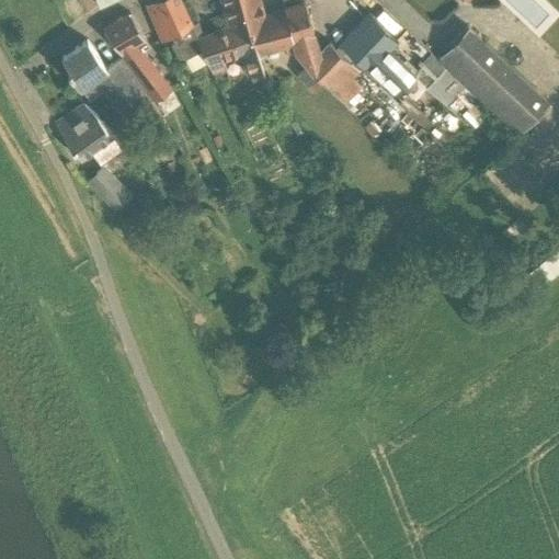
[(183,61),(203,50),(198,41),(193,25),(181,0),(156,0),(147,4),(164,43),(175,36),(179,42),(173,45),(183,61)]
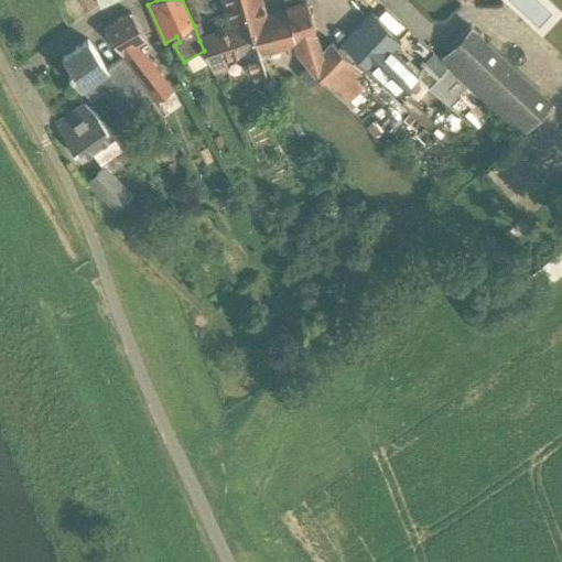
[(269,80),(261,56),(246,0),(225,0),(233,26),(200,41),(204,51),(215,75),(228,72),(226,63),(244,57),(250,77),(252,76),(256,85),(269,80)]
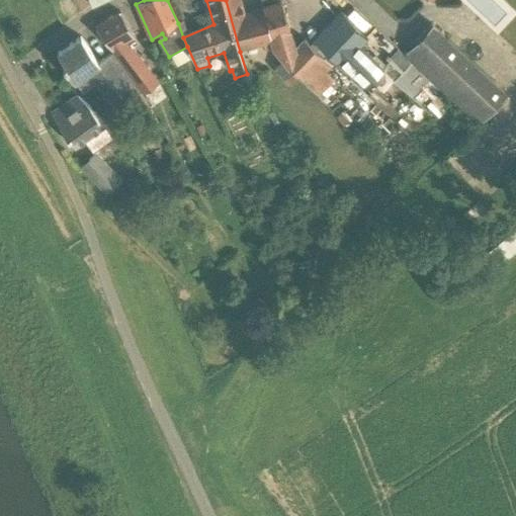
[(240,0),(226,0),(240,52),(271,44),(270,40),(272,37),(264,10),(245,15),(240,0)]
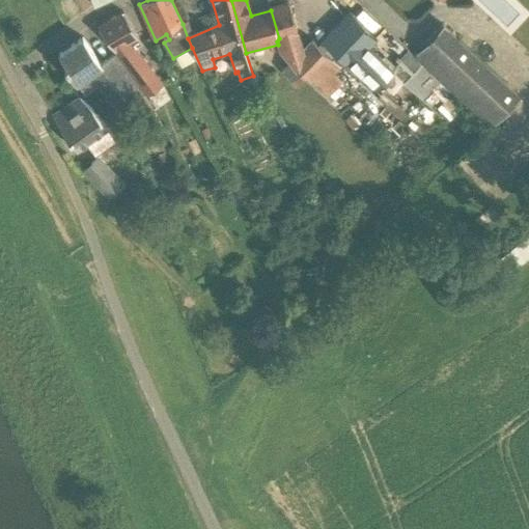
[(270,5),(271,10),(279,38),(277,42),(278,45),(280,53),(290,64),(297,71),(299,71),(308,80),(327,100),(344,84),(334,74),(339,67),(331,59),(326,54),(315,42),(304,53),(289,0),(270,5)]
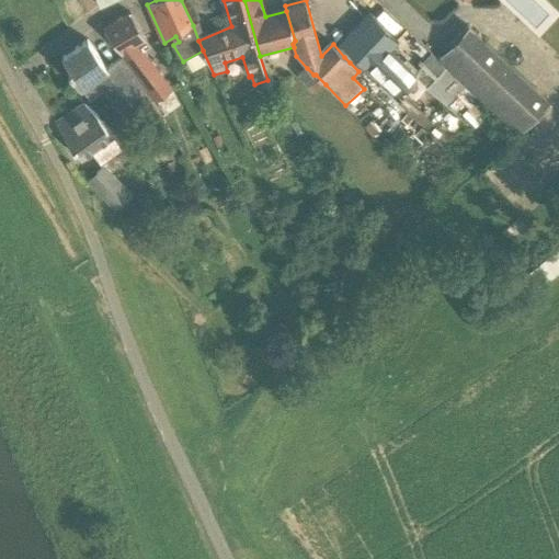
[(132,14),(104,30),(124,56),(122,57),(145,89),(147,88),(157,103),(172,92),(167,84),(168,83),(162,76),(145,52),(151,48),(132,14)]
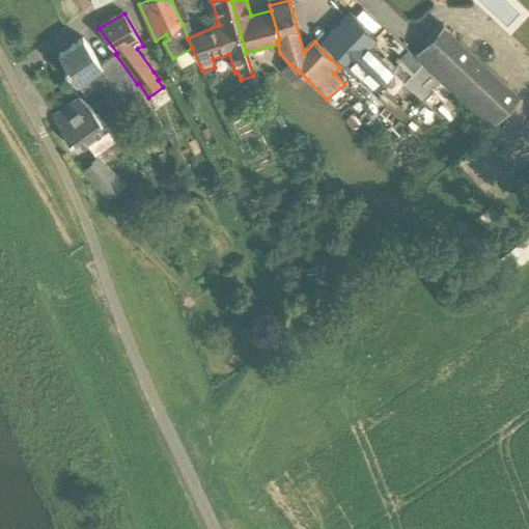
[(422,65),(414,57),(409,52),(400,59),(402,61),(393,71),(382,59),(371,47),(377,42),(364,29),(365,27),(351,14),(325,40),(326,42),(323,46),(329,51),(326,54),(331,59),(338,53),(352,64),(351,66),(363,78),(365,77),(381,91),(395,75),(405,84),(424,103),(434,92),(454,112),(463,104),(422,65)]
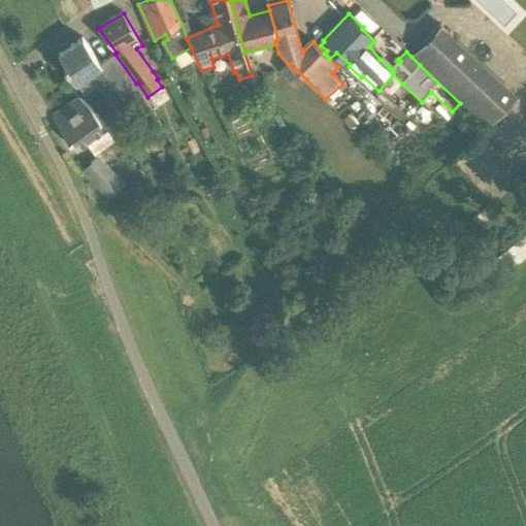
[(442,25),(431,36),(412,57),(420,65),(460,103),(466,108),(489,129),(507,108),(519,98),(442,25)]
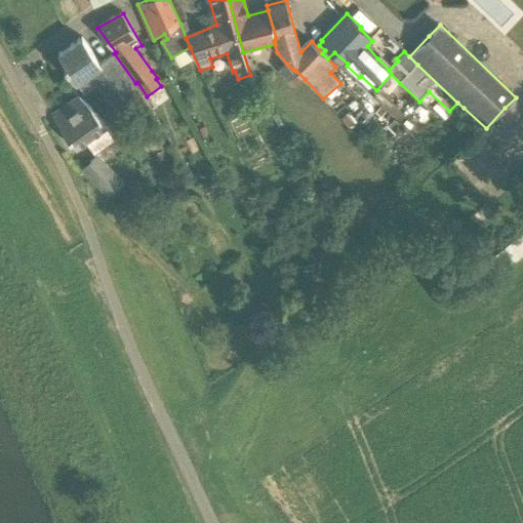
[(102,66),(84,39),(54,59),(74,91),(79,87),(81,91),(89,92),(97,86),(110,105),(136,86),(116,56),(102,66)]
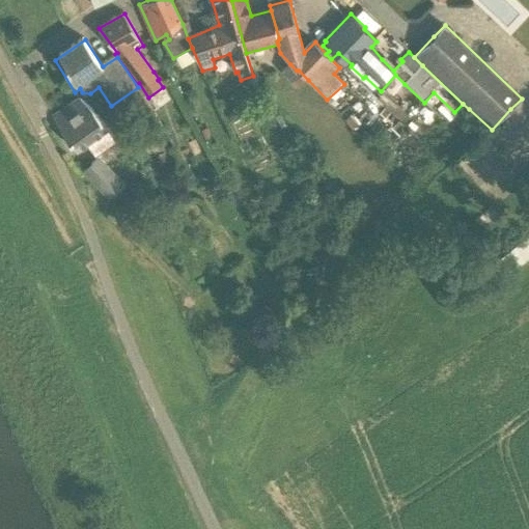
[(299,71),(297,71),(290,64),(282,73),(298,90),(308,80),(299,71)]
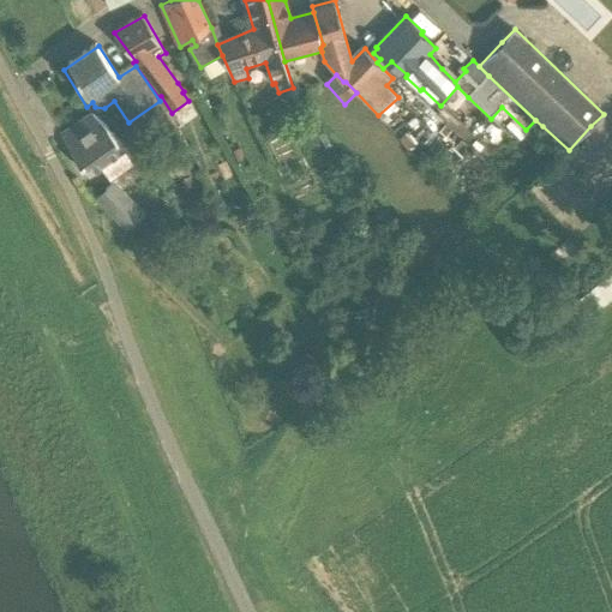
[(201,106),(174,118),(180,131),(207,119),(201,106)]
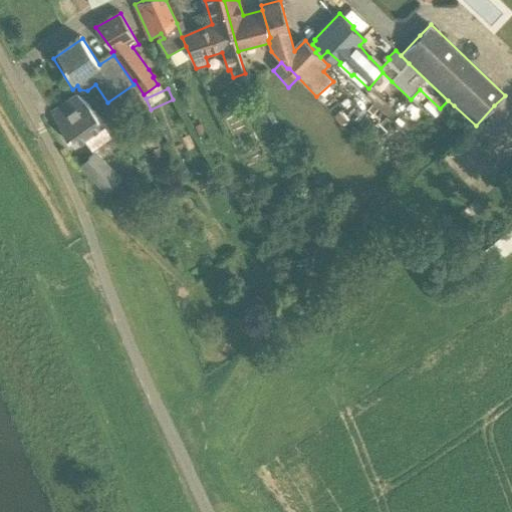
[(373,90),(367,96),(386,115),(392,110),(373,90)]
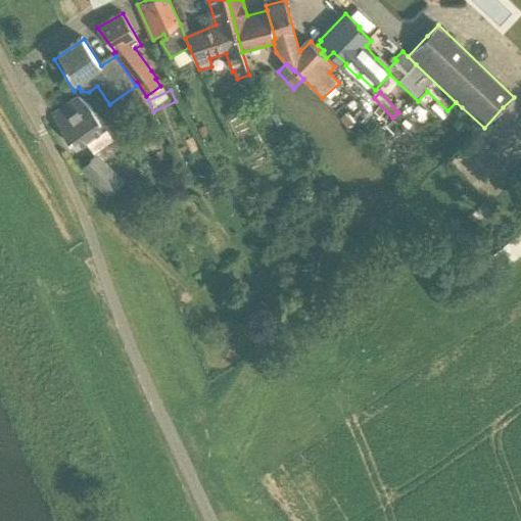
[(91,107),(81,98),(54,116),(61,129),(77,149),(86,142),(95,155),(114,140),(105,128),(91,107)]
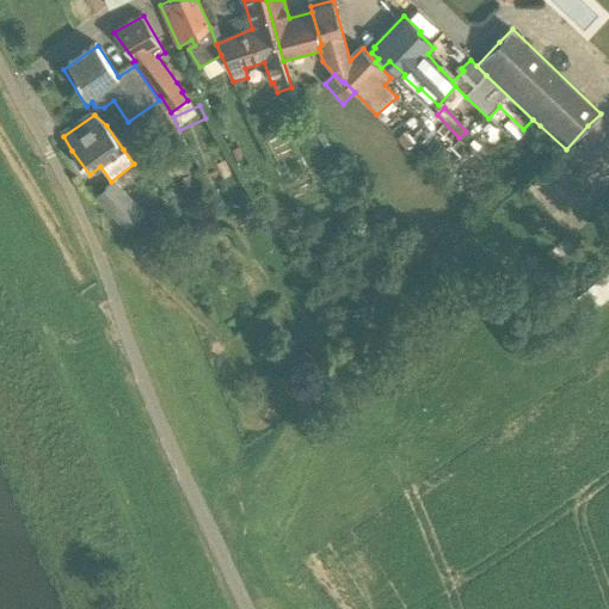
[(451,131),(446,125),(440,133),(446,139),(451,131)]
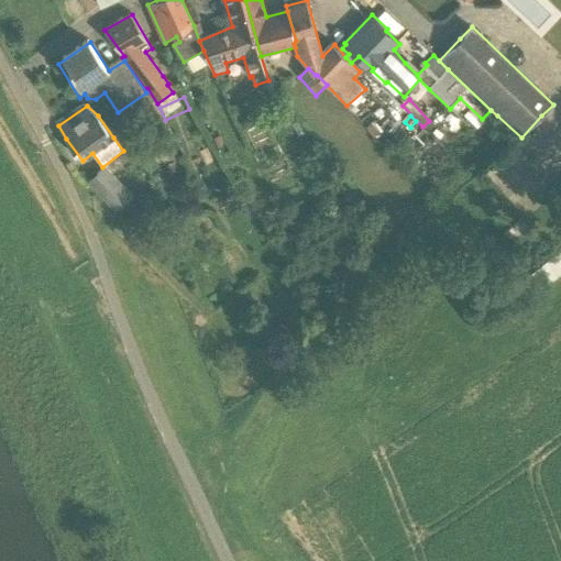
[(108,169),(90,185),(117,212),(133,197),(108,169)]
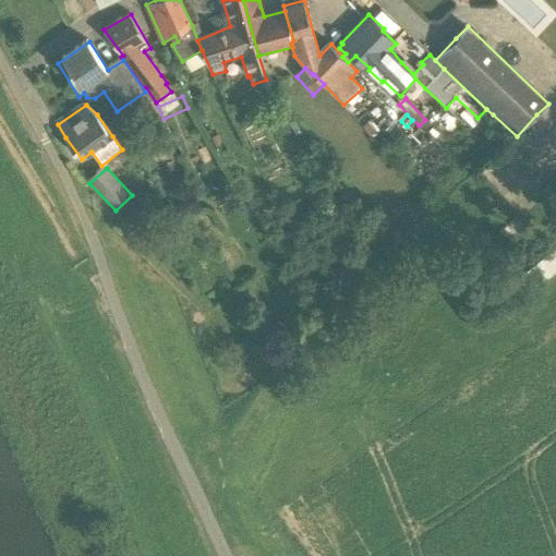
[(547,280),(555,274),(555,249),(535,266),(547,280)]
